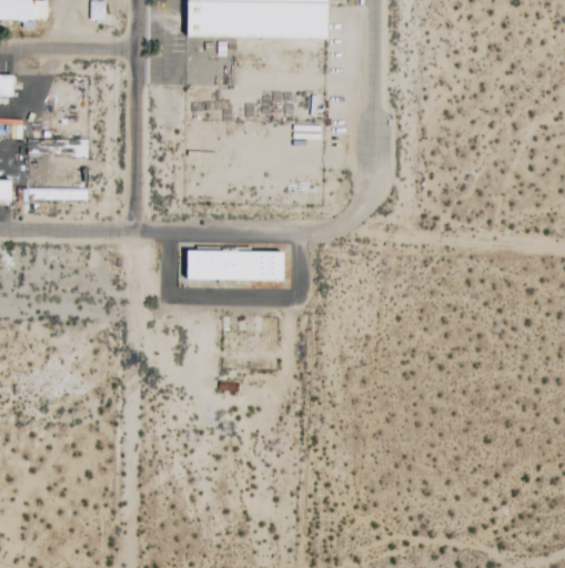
[(0,0),(0,20),(49,20),(48,0),(0,0)]
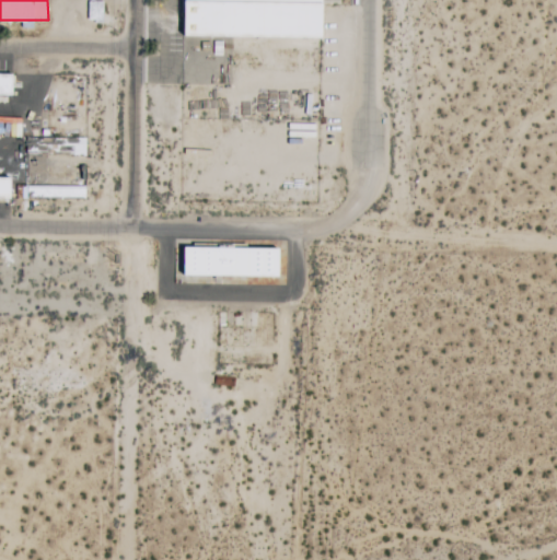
[(323,38),(323,0),(184,0),(184,37),(323,38)]
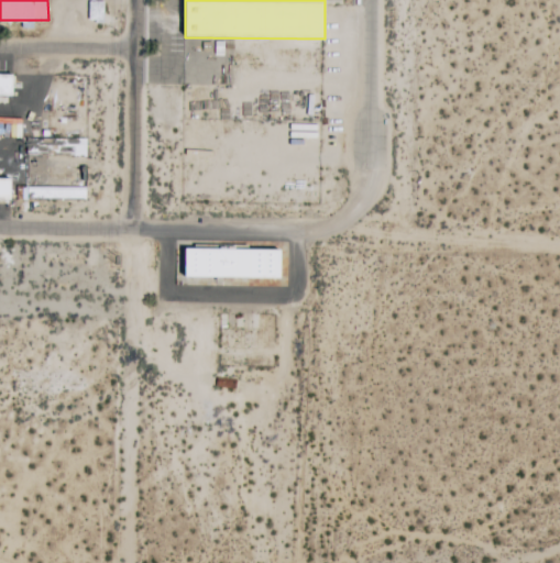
[(91,22),(105,22),(105,3),(91,3),(91,22)]
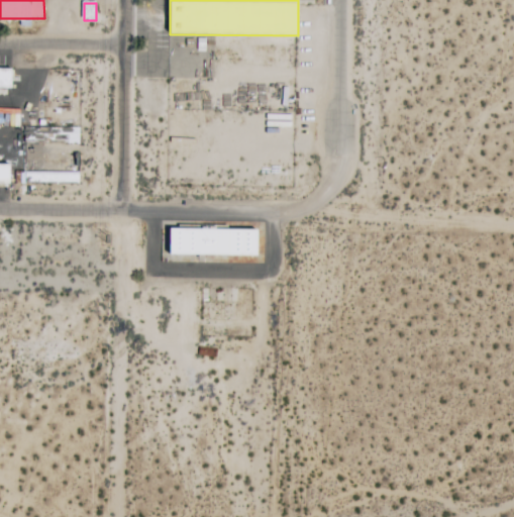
[(0,88),(12,88),(12,68),(0,68),(0,88)]
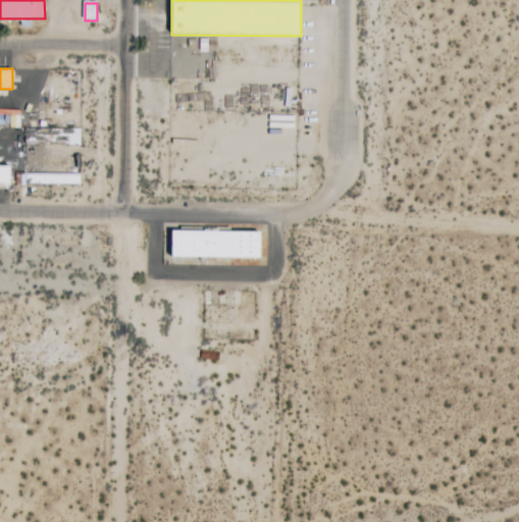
[(27,145),(82,145),(82,126),(27,126),(27,145)]
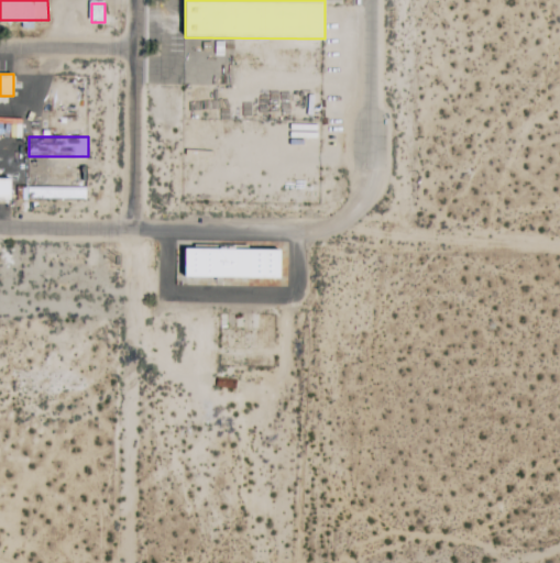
[(0,200),(12,200),(12,178),(0,177),(0,200)]
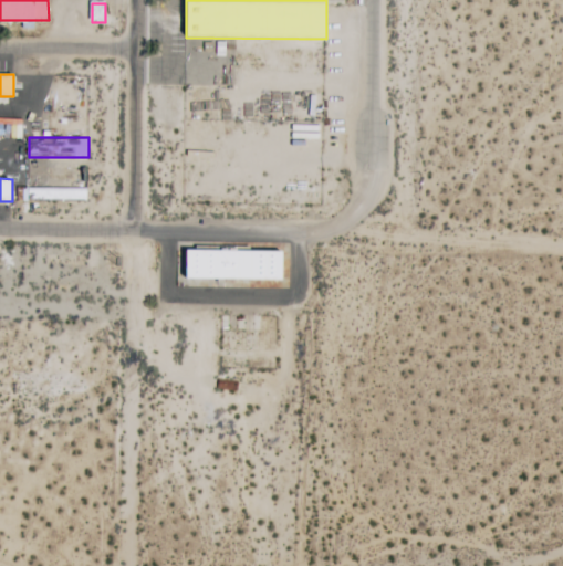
[(87,201),(87,188),(24,188),(24,201),(87,201)]
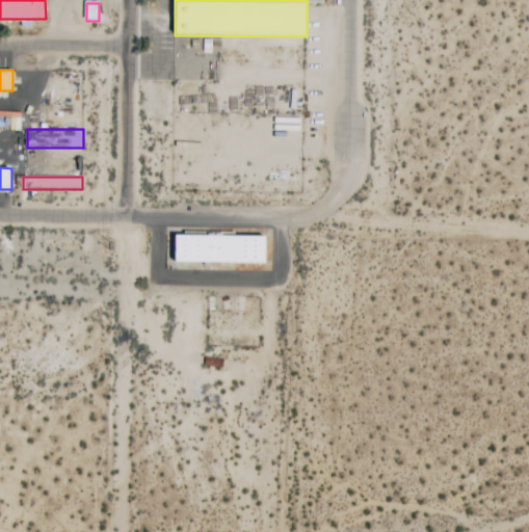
[(175,235),(175,263),(266,263),(266,235),(175,235)]
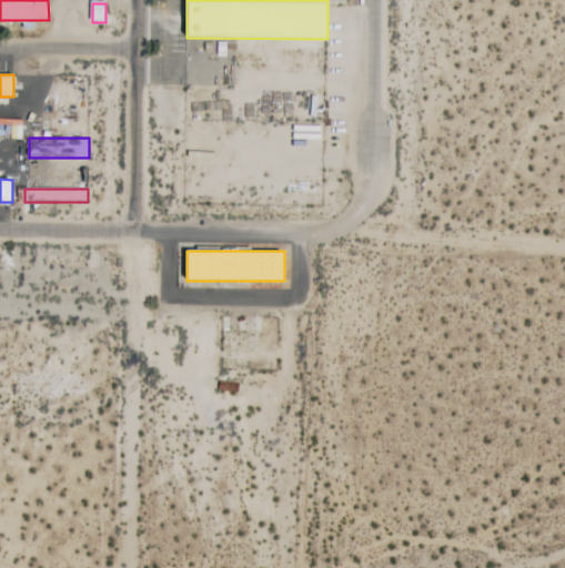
All buildings are outlined.
